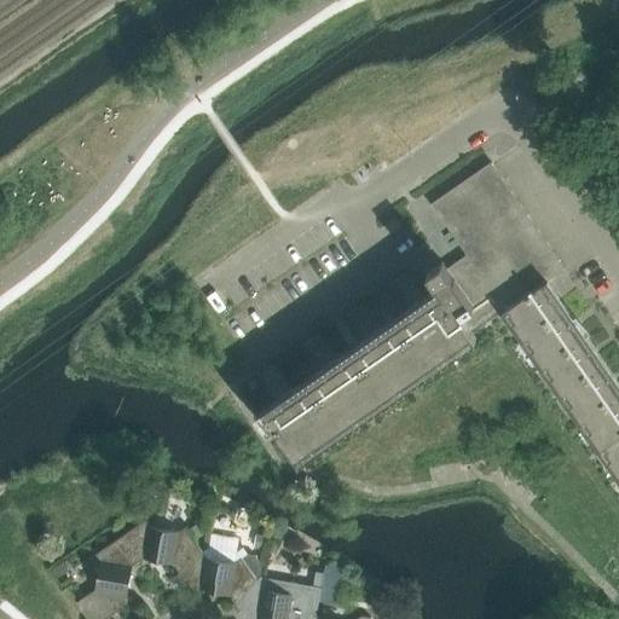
[(276,364),(259,375),(276,399),(279,397),(279,398),(283,404),(267,415),(273,424),(299,462),(301,460),(298,455),(470,334),(474,340),(476,339),(472,333),(490,320),(502,312),(503,314),(508,311),(515,320),(513,323),(525,340),(527,339),(534,348),(532,351),(543,368),(547,365),(554,376),(550,379),(562,395),(566,393),(573,403),(570,405),(582,422),(585,421),(591,431),(589,433),(601,450),(605,449),(612,458),(608,461),(618,475),(618,397),(542,284),(548,281),(565,268),(491,162),(431,204),(467,255),(470,260),(450,273),(446,268),(443,262),(427,273),(438,288),(441,294),(428,304),(423,298),(406,273),(391,284),(408,308),(410,306),(410,307),(415,312),(383,334),(380,328),(363,304),(347,314),(363,339),(366,336),(366,337),(371,342),(340,364),(336,358),(319,334),(302,345),(319,369),(323,366),(323,368),(327,374),(296,394),(293,388),(276,364)]
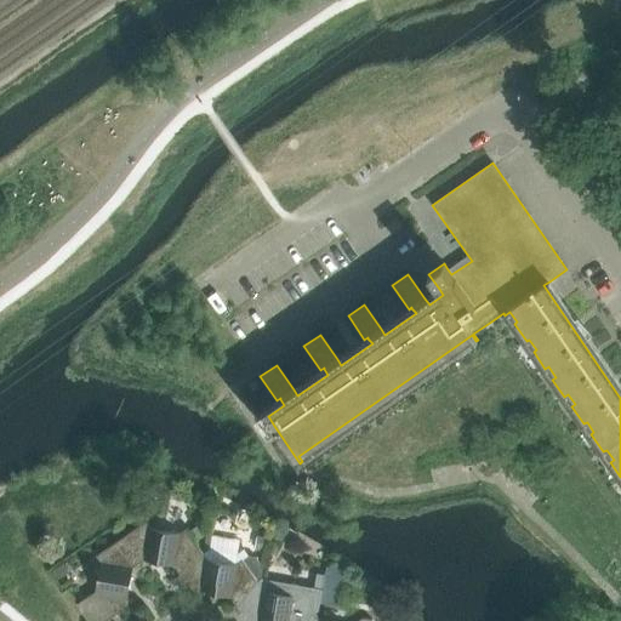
[(177,571),(203,553),(184,529),(177,534),(149,529),(144,522),(120,539),(137,564),(144,559),(172,564),(177,571)]
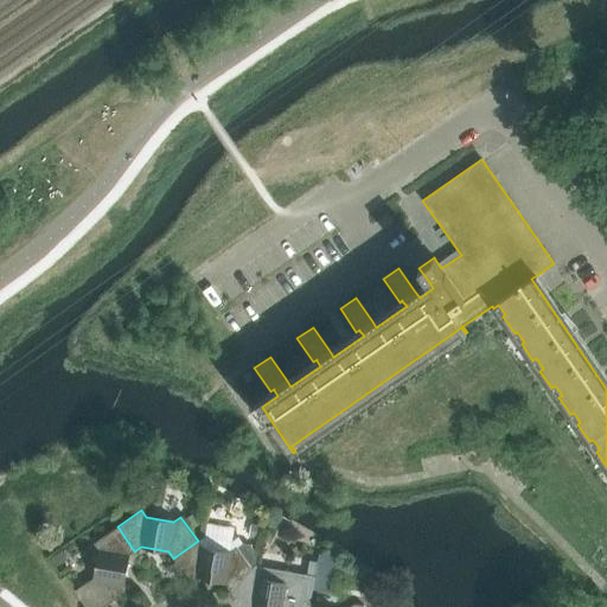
[(191,529),(202,522),(195,512),(184,519),(191,529)]
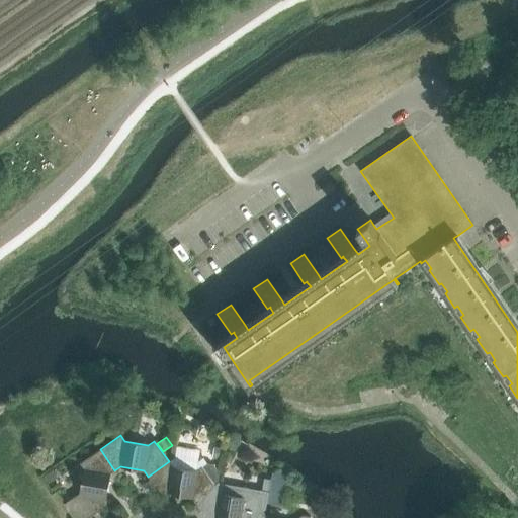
[(213,457),(222,458),(224,447),(216,446),(213,457)]
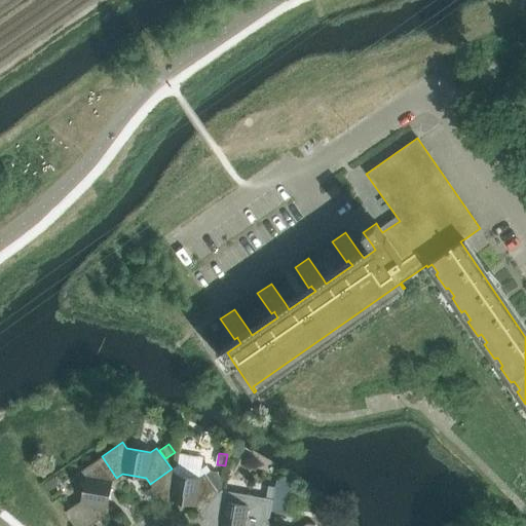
[(111,482),(116,478),(102,456),(81,471),(85,477),(81,500),(65,512),(74,525),(89,525),(111,512),(107,505),(111,482)]
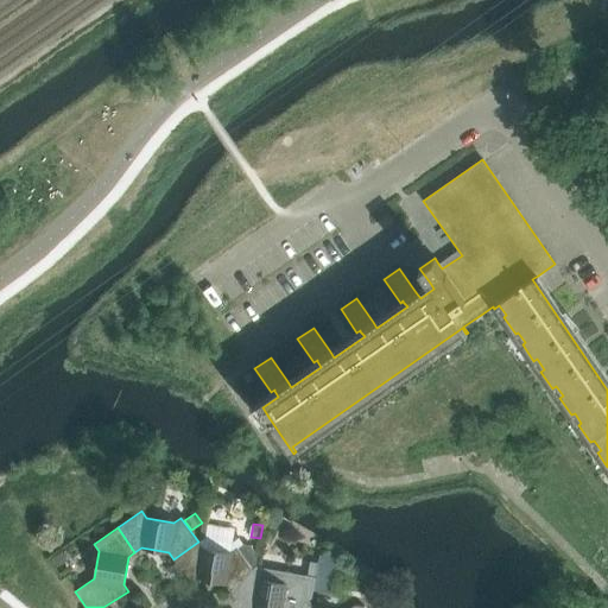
[(206,537),(198,542),(173,559),(190,583),(197,578),(225,583),(229,590),(254,572),(252,570),(257,568),(258,555),(251,545),(244,544),(240,537),(233,542),(206,537)]
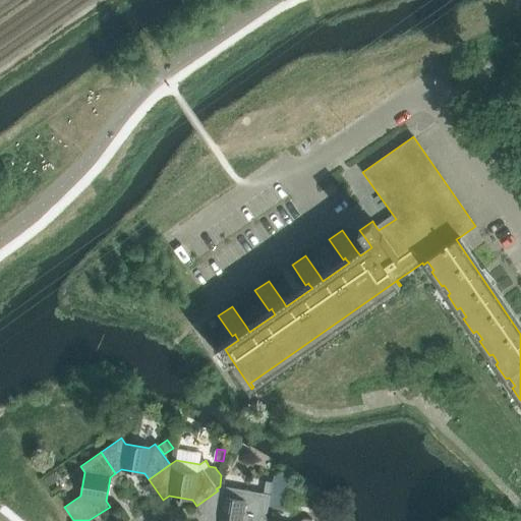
[(53,472),(45,478),(50,485),(58,479),(53,472)]
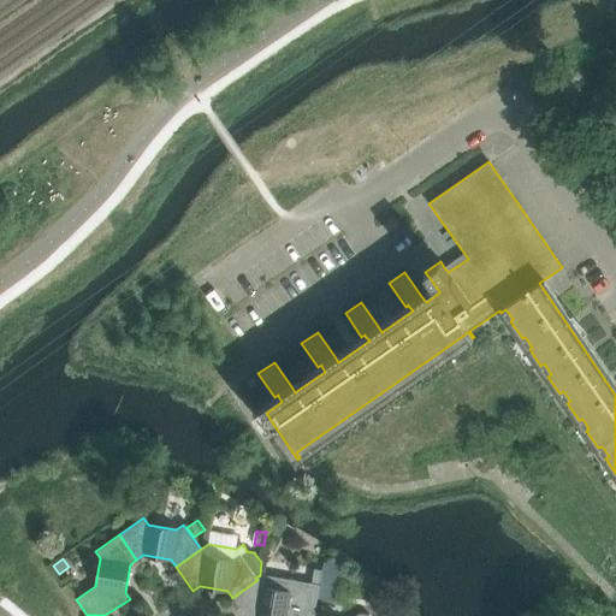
[(324,562),(320,580),(338,584),(342,566),(324,562)]
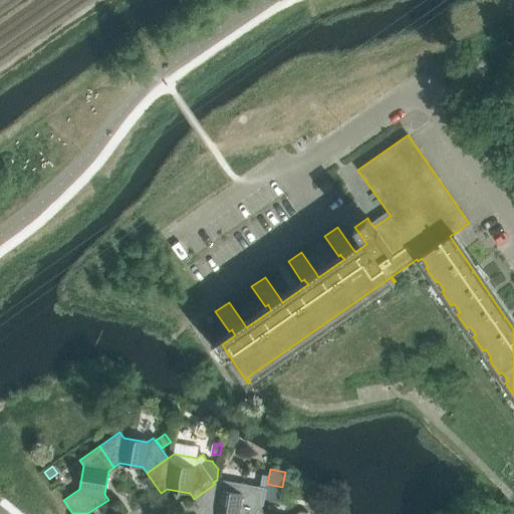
[(255,513),(261,510),(247,489),(241,494),(218,489),(215,484),(194,499),(204,513),(255,513)]
